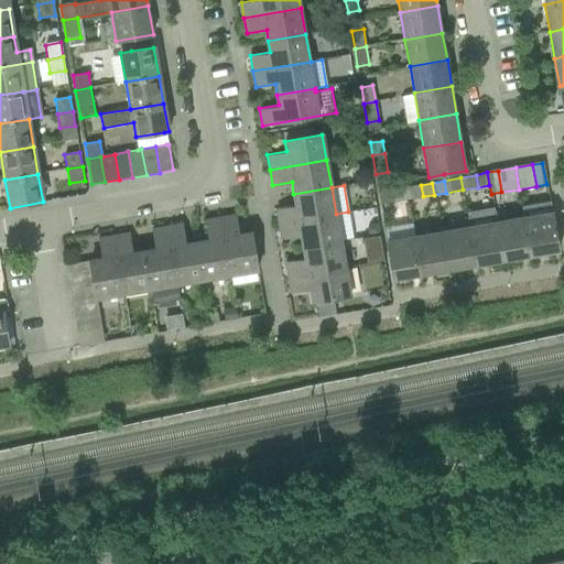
[(421,185),(405,187),(408,199),(423,196),(421,185)]
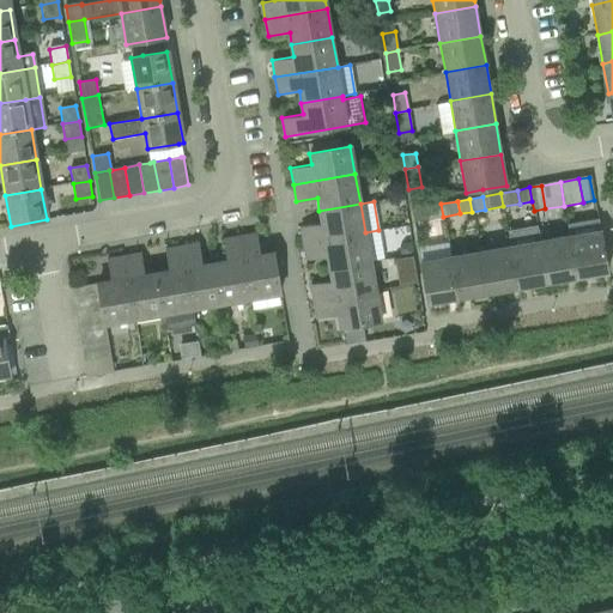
[(301,226),(304,243),(365,232),(360,204),(319,211),(321,223),(301,226)]
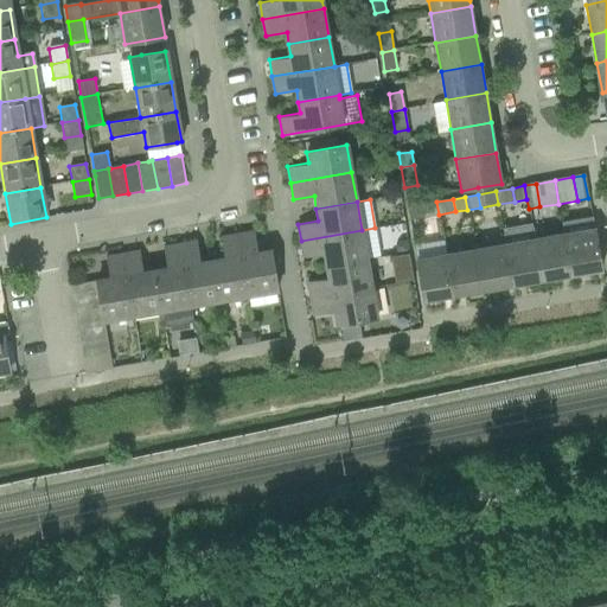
[(439,215),(436,202),(419,205),(421,217),(439,215)]
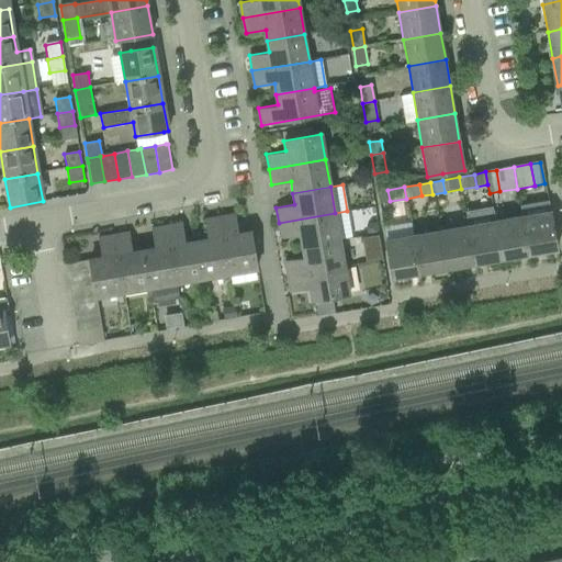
[(390,201),(388,190),(377,191),(379,203),(390,201)]
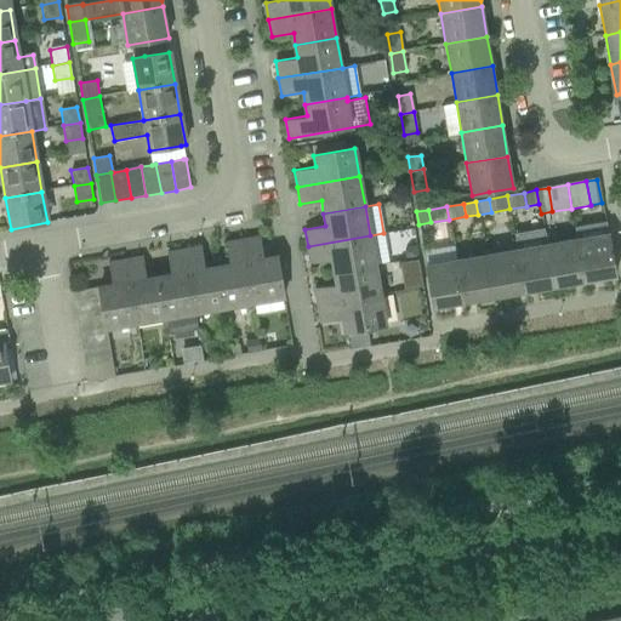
[(605,222),(574,227),(576,238),(584,283),(596,281),(594,278),(614,274),(607,233),(605,222)]
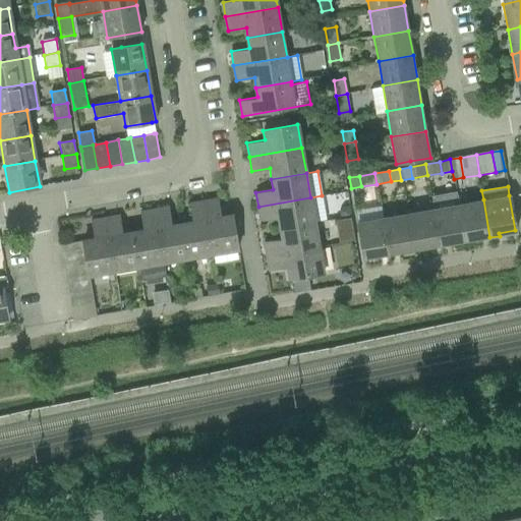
[(457,192),(431,196),(433,209),(440,246),(449,244),(449,241),(465,239),(459,204),(457,192)]
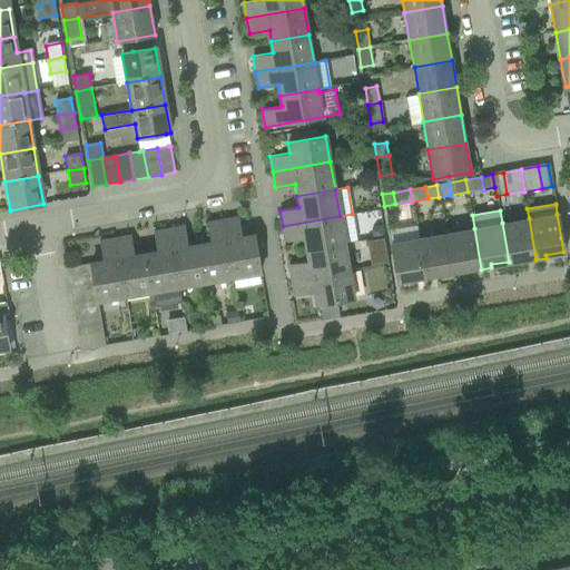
[(357,241),(352,214),(340,216),(344,243),(357,241)]
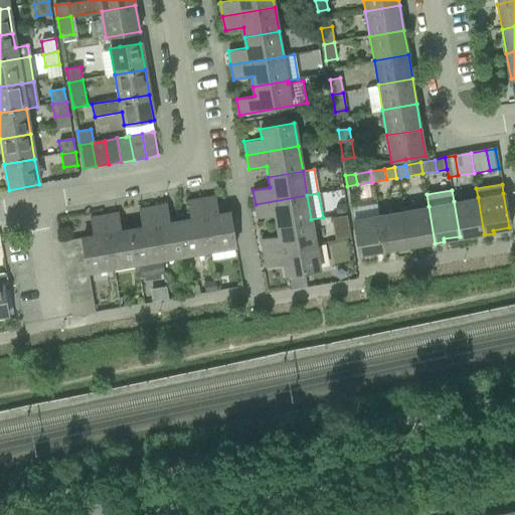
[(201,197),(211,249),(235,245),(229,212),(218,214),(214,195),(201,197)]
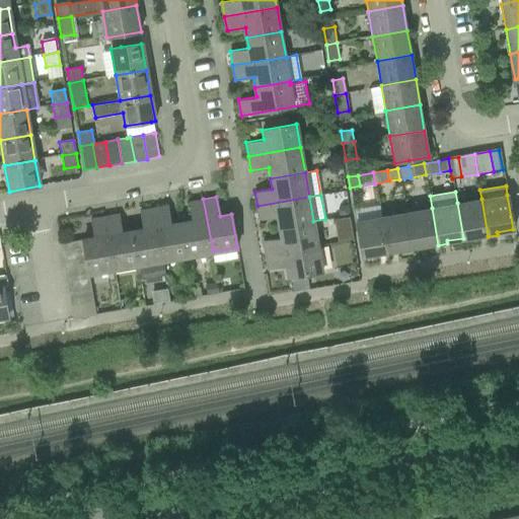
[(278,217),(280,227),(313,221),(309,197),(257,206),(260,220),(278,217)]
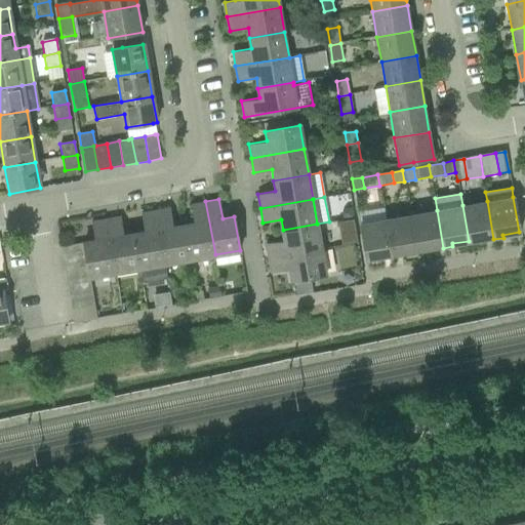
[(185,225),(191,259),(215,254),(205,201),(192,204),(195,223),(185,225)]
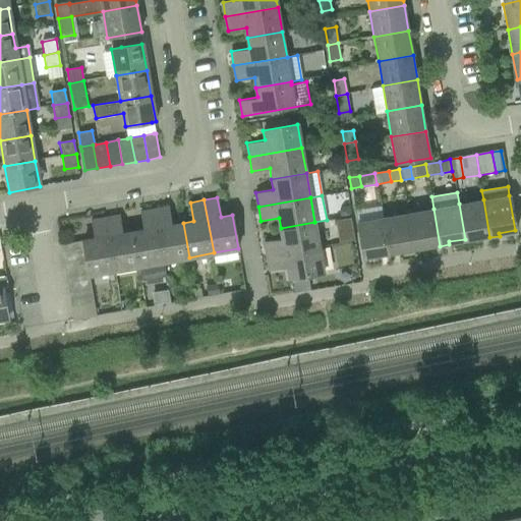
[(483,199),(459,204),(465,239),(480,236),(480,239),(489,237),(483,199)]
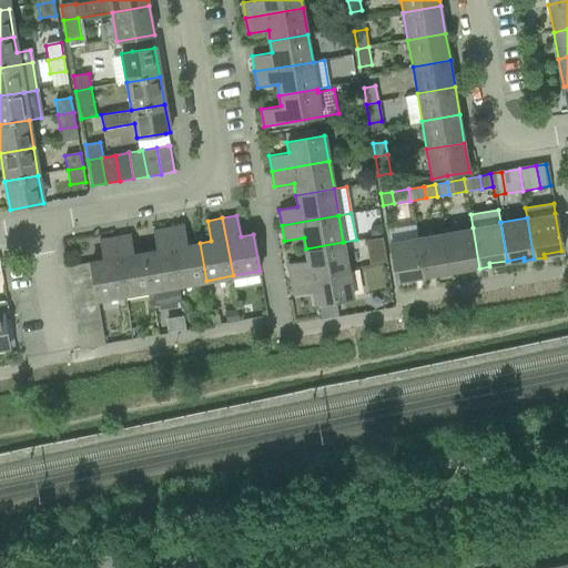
[(169,226),(180,285),(206,281),(200,243),(189,245),(184,224),(169,226)]
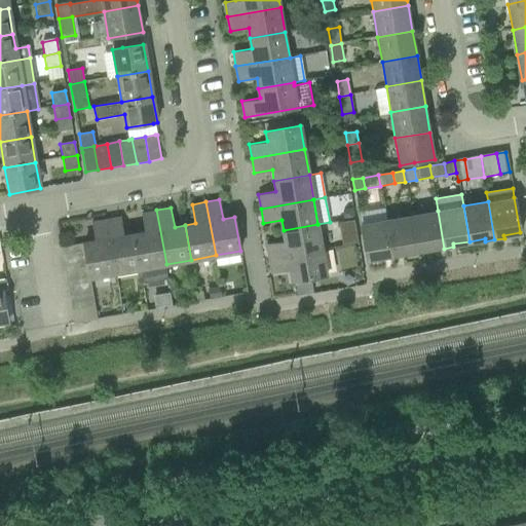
[(345,210),(341,215),(342,221),(353,219),(351,209),(345,210)]
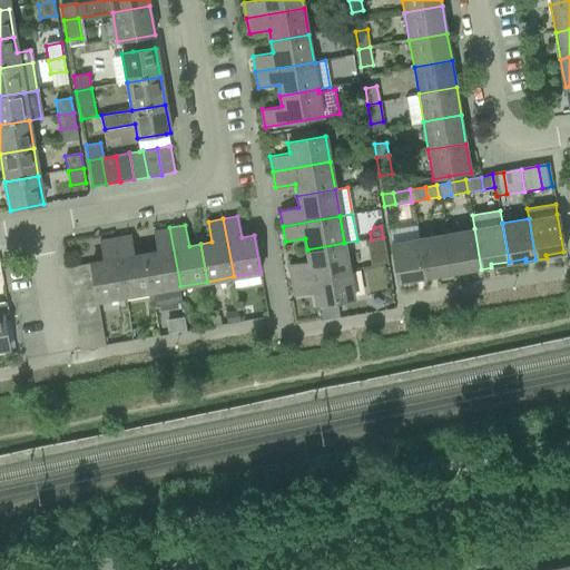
[(147,254),(154,291),(156,305),(183,301),(180,286),(169,227),(154,231),(158,252),(147,254)]
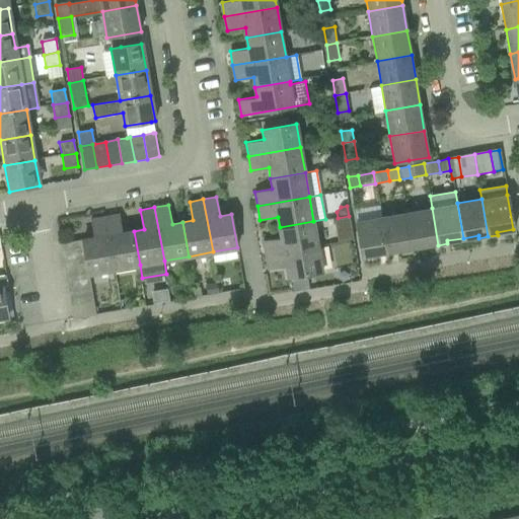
[(354,211),(356,221),(380,216),(378,207),(354,211)]
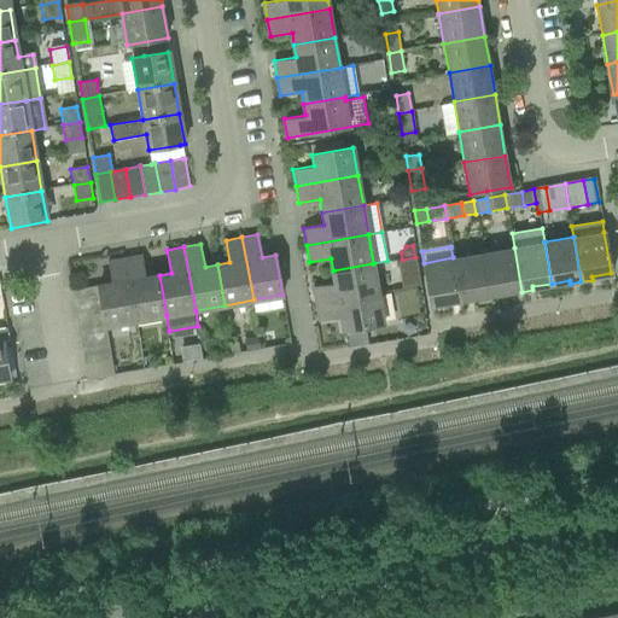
[(514,248),(483,252),(490,293),(509,291),(511,295),(522,292),(514,248)]
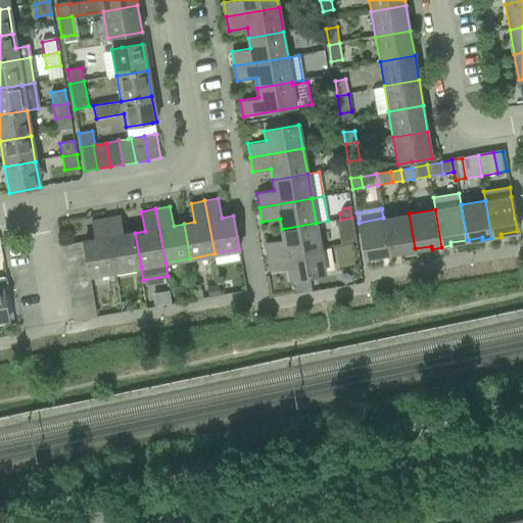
[(409,214),(383,218),(390,256),(400,254),(399,251),(415,248),(409,214)]
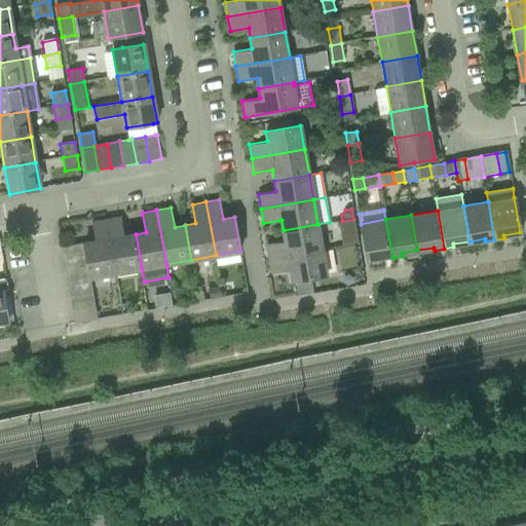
[(107,220),(117,273),(142,268),(136,234),(125,236),(121,217),(107,220)]
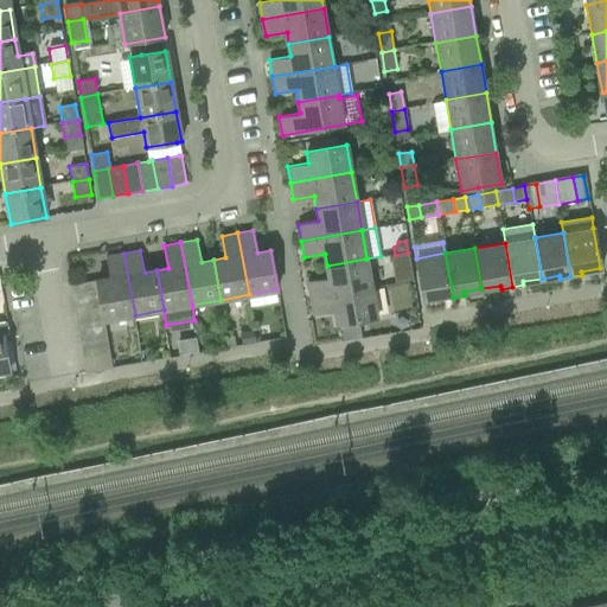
[(453,298),(445,253),(416,259),(423,299),(442,295),(442,299),(453,298)]
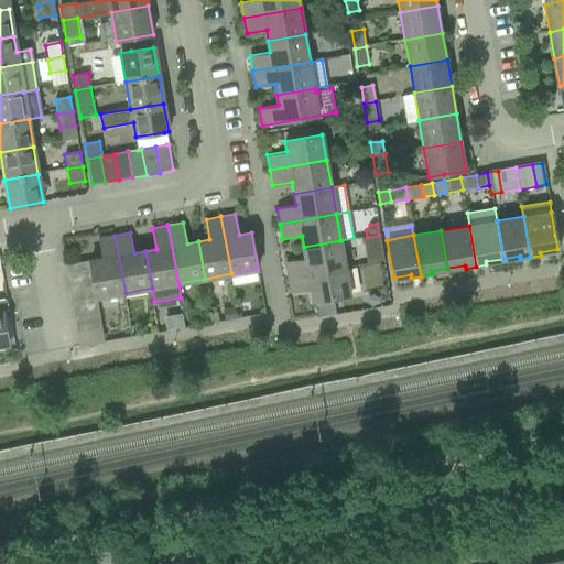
[(93,273),(95,288),(97,299),(126,293),(115,236),(99,238),(102,258),(89,260),(93,273)]
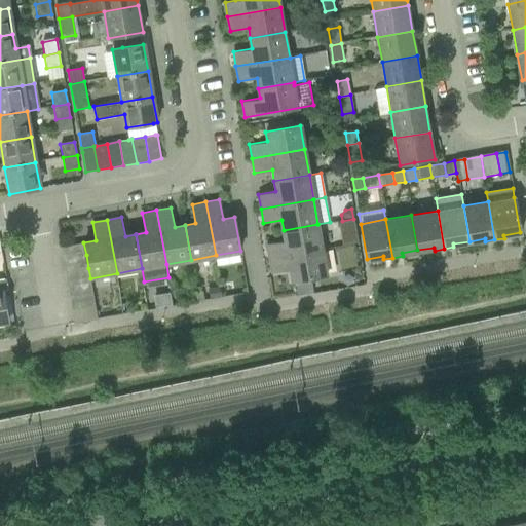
[(353,220),(338,223),(339,230),(340,230),(343,245),(341,245),(342,246),(358,242),(353,220)]
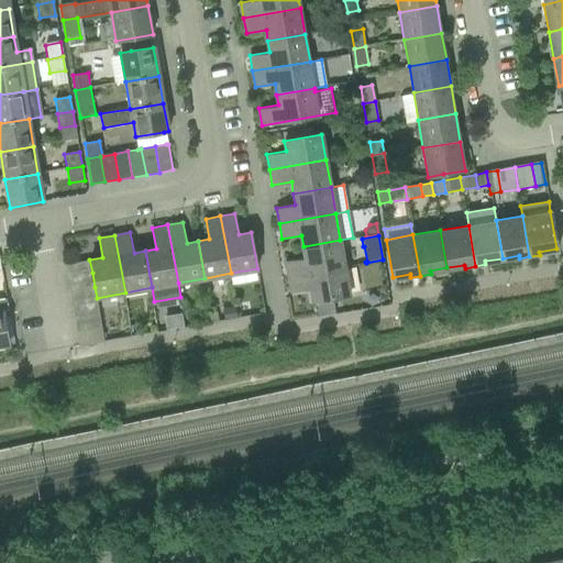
[(286,261),(288,277),(344,266),(340,240),(304,246),(305,257),(286,261)]
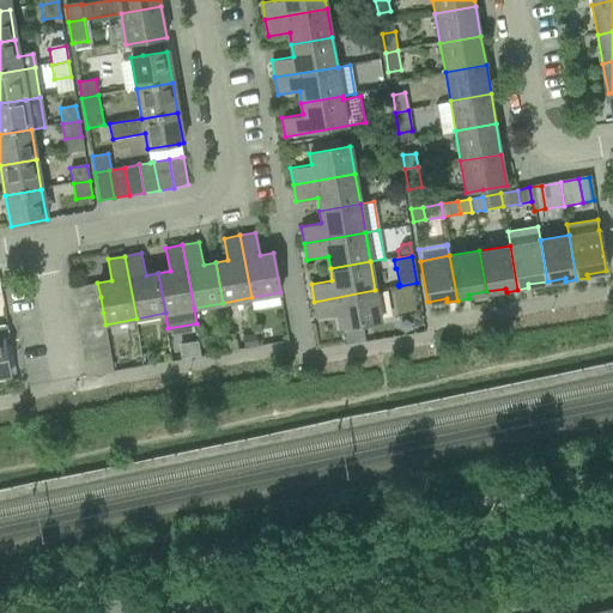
[(71,287),(73,302),(101,297),(97,283),(71,287)]
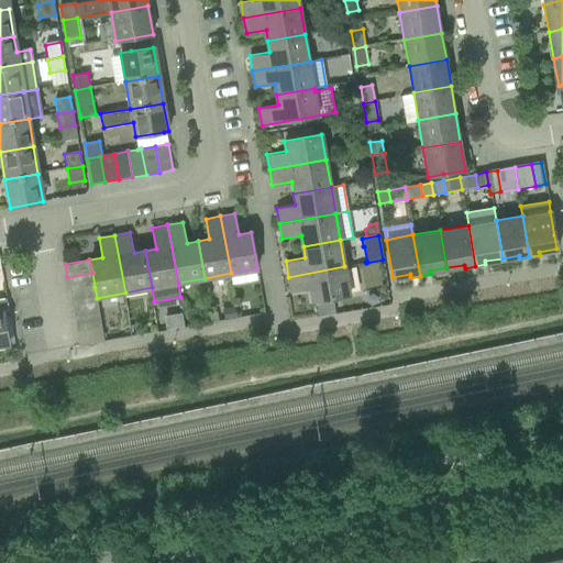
[(344,266),(288,277),(290,293),(310,289),(312,301),(350,295),(344,266)]
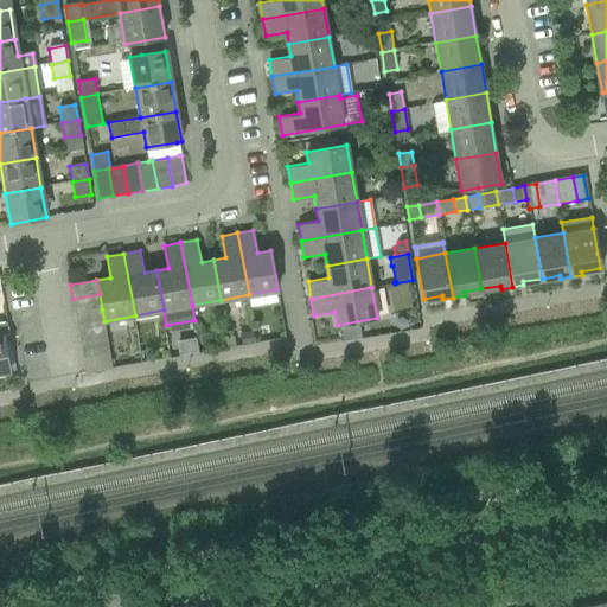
[(72,299),(76,314),(102,310),(100,294),(72,299)]
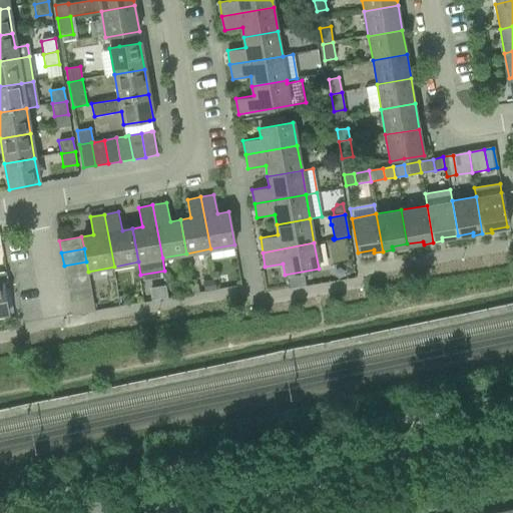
[(64,266),(66,278),(88,274),(88,272),(86,262),(64,266)]
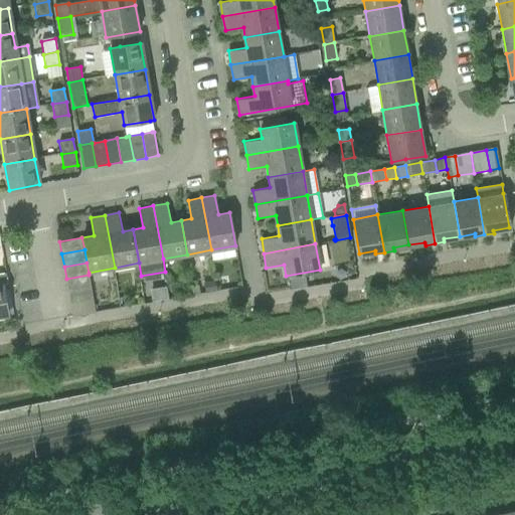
[(6,274),(0,274),(0,315),(7,314),(2,289),(9,287),(6,274)]
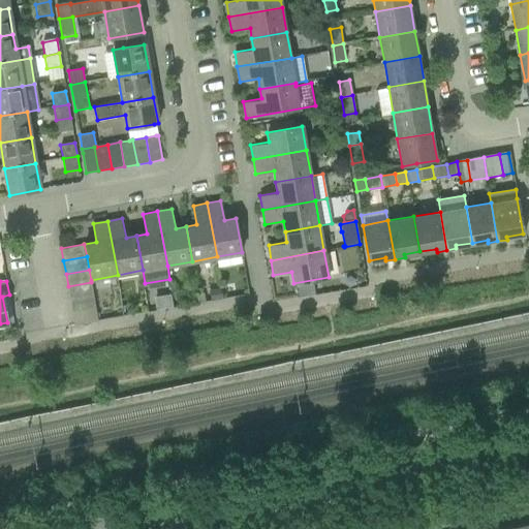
[(68,286),(70,299),(93,294),(91,282),(68,286)]
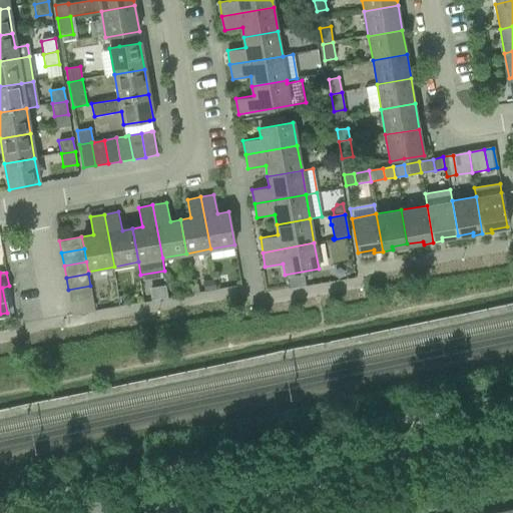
[(290,289),(305,286),(303,274),(288,277),(290,289)]
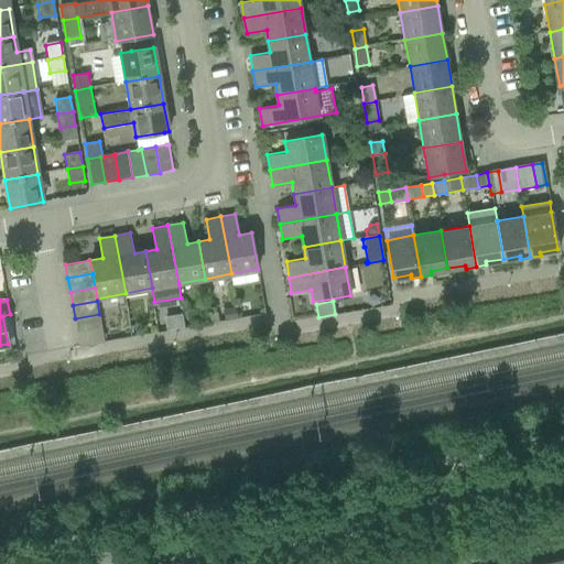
[(235,307),(221,310),(224,321),(237,318),(235,307)]
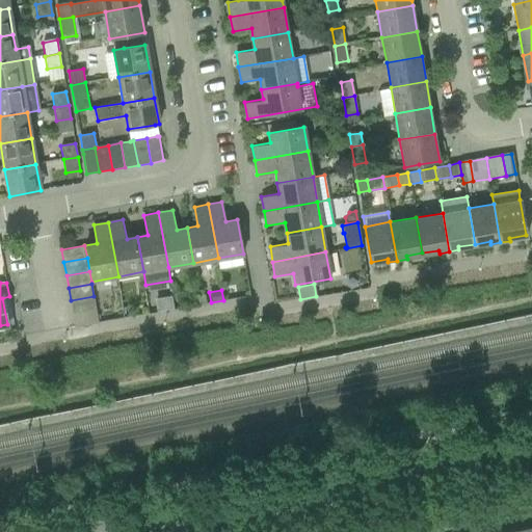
[(71,300),(73,314),(97,309),(94,296),(71,300)]
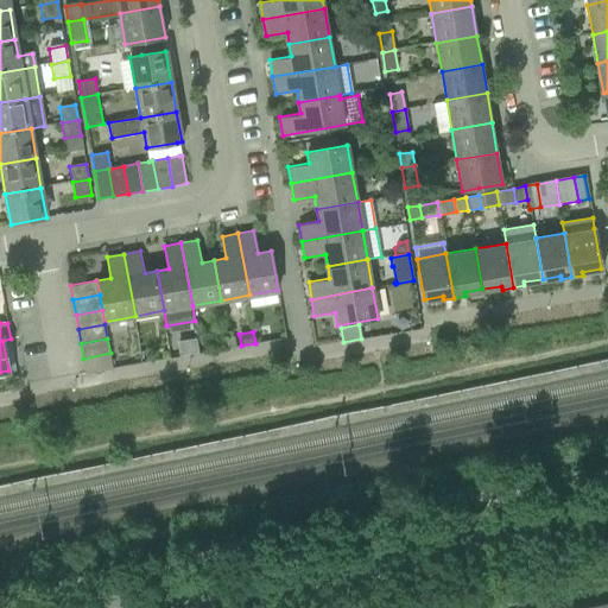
[(111,353),(83,359),(87,373),(113,368),(111,353)]
